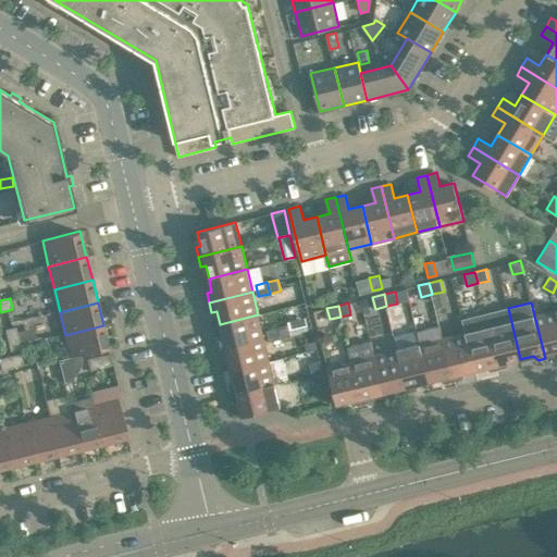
[(508,308),(485,313),(499,370),(506,368),(508,363),(508,362),(520,359),(508,308)]
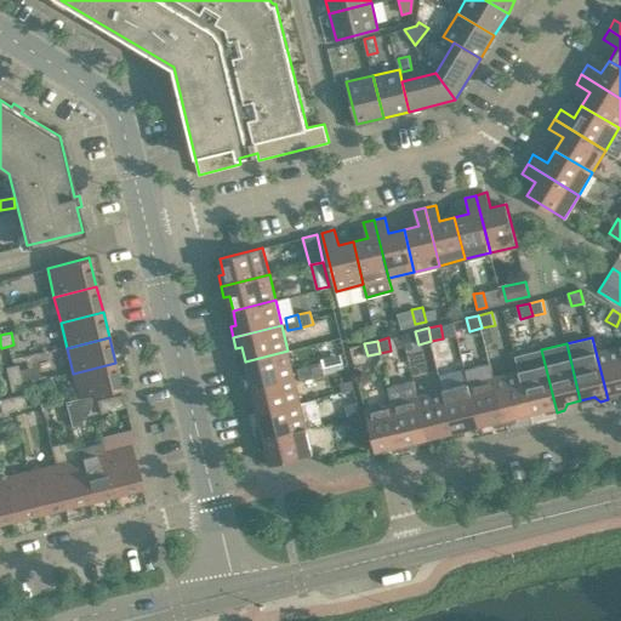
[(620,346),(596,352),(608,399),(615,398),(617,393),(616,391),(620,389),(620,346)]
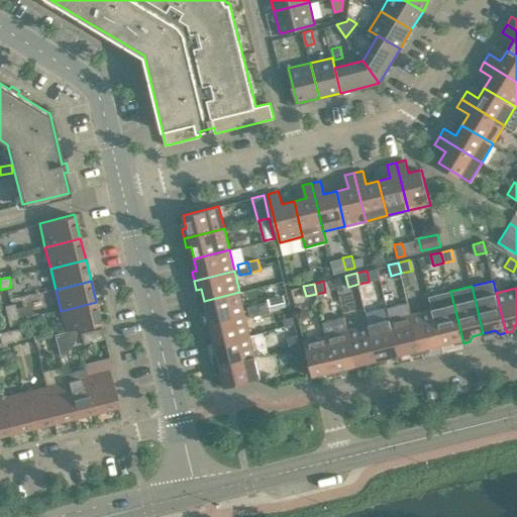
[(429,297),(432,308),(440,343),(453,340),(453,342),(457,344),(463,343),(450,291),(429,297)]
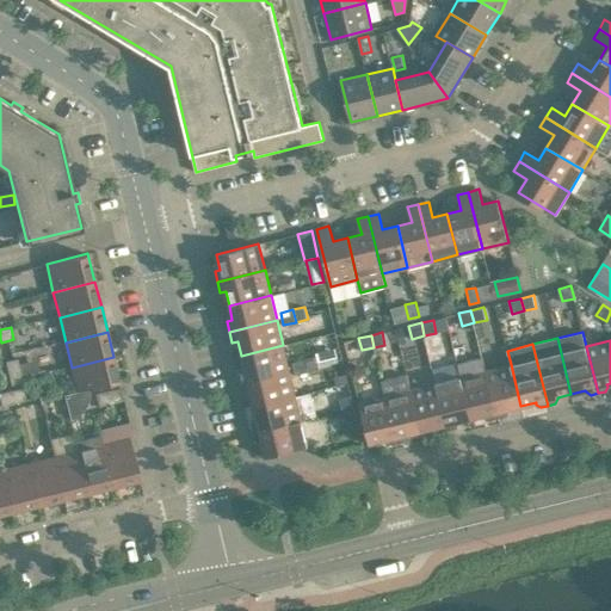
[(245,370),(239,371),(242,382),(289,370),(283,345),(241,356),(245,370)]
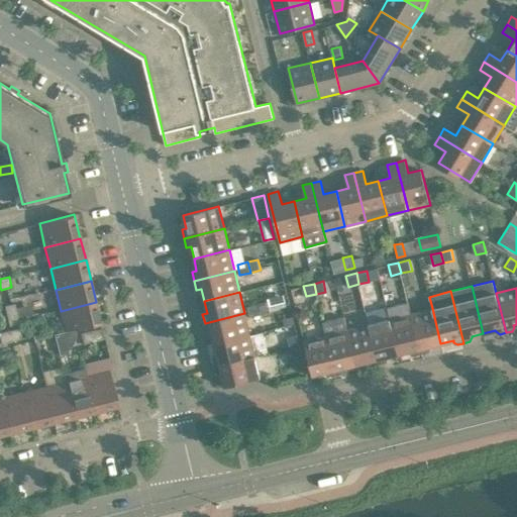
[(66,331),(101,322),(96,302),(61,311),(66,331)]
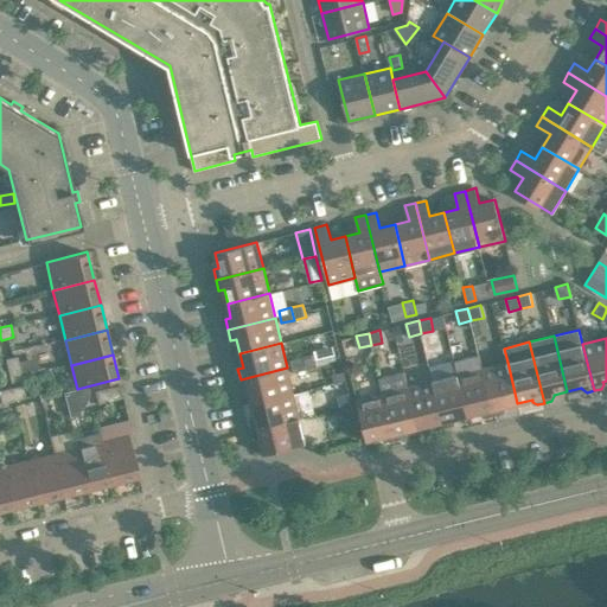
[(318,366),(314,355),(302,357),(306,370),(318,366)]
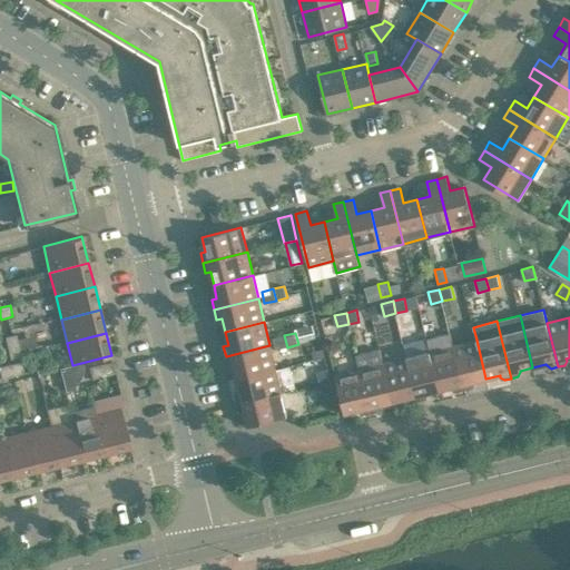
[(17,334),(5,336),(8,349),(19,345),(17,334)]
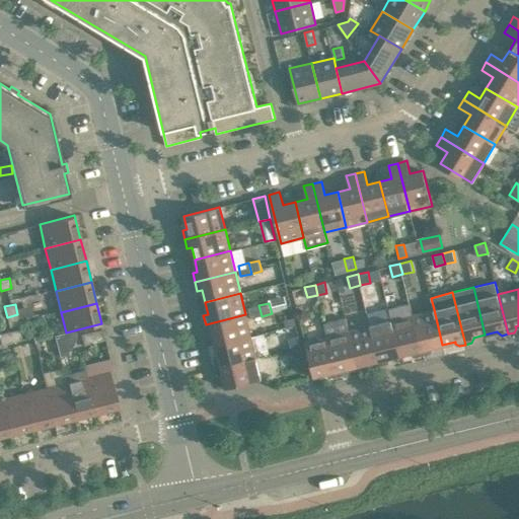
[(248,308),(251,318),(262,316),(258,305),(248,308)]
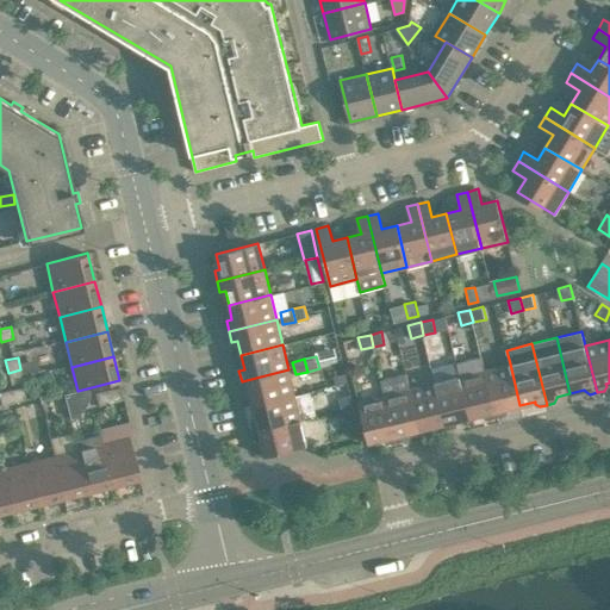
[(510,363),(485,369),(497,417),(504,416),(506,411),(506,409),(520,405),(510,363)]
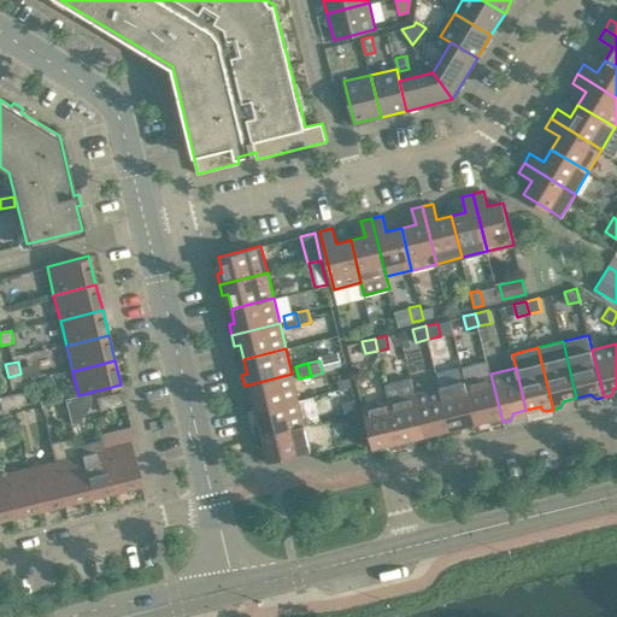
[(11,389),(24,386),(21,374),(9,377),(11,389)]
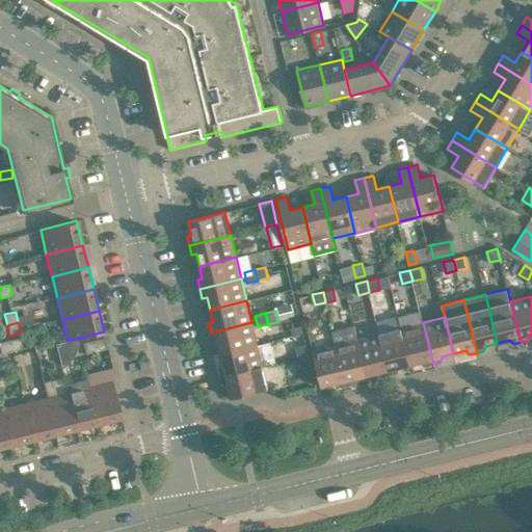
[(213,342),(217,341),(220,353),(257,344),(251,322),(211,333),(213,342)]
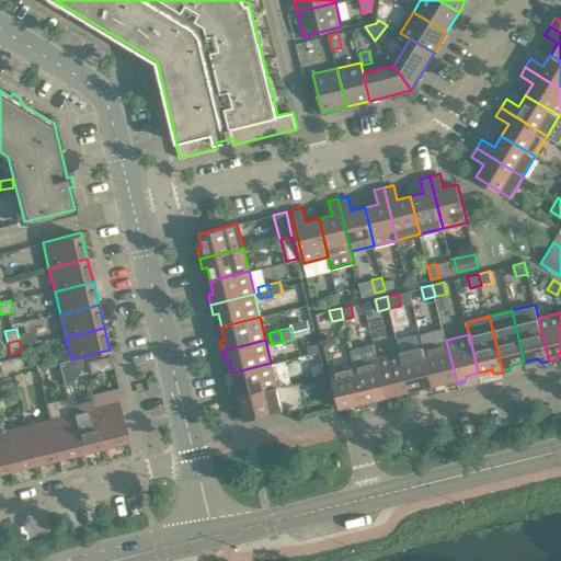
[(446,340),(423,345),(433,384),(446,381),(446,382),(450,386),(457,384),(446,340)]
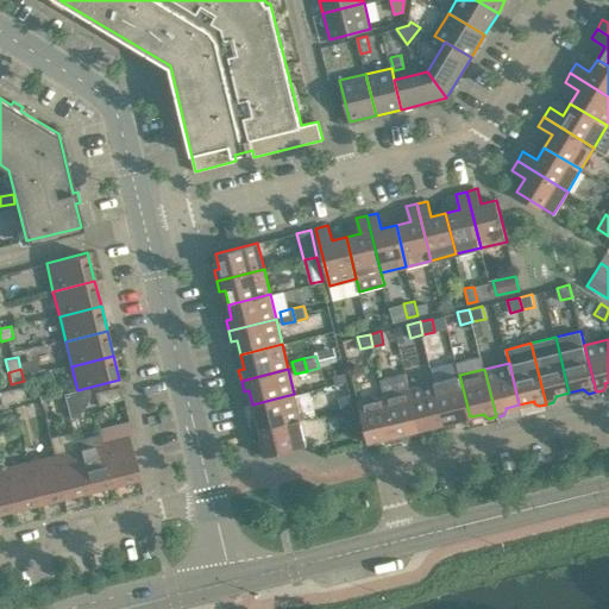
[(384,394),(396,441),(403,439),(406,434),(406,433),(420,429),(409,388),(406,372),(381,378),(384,394)]
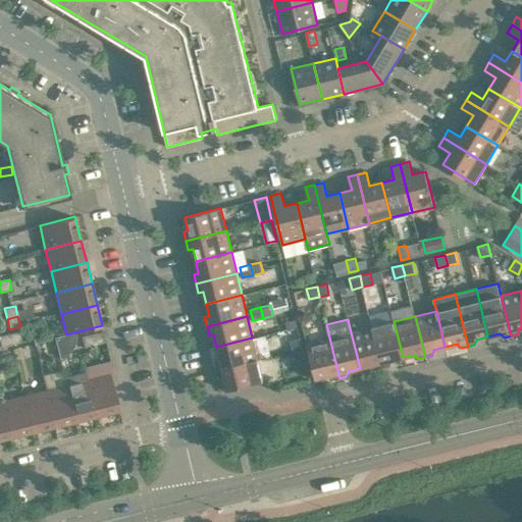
[(372,327),(382,368),(388,366),(390,362),(390,360),(403,357),(394,321),(372,327)]
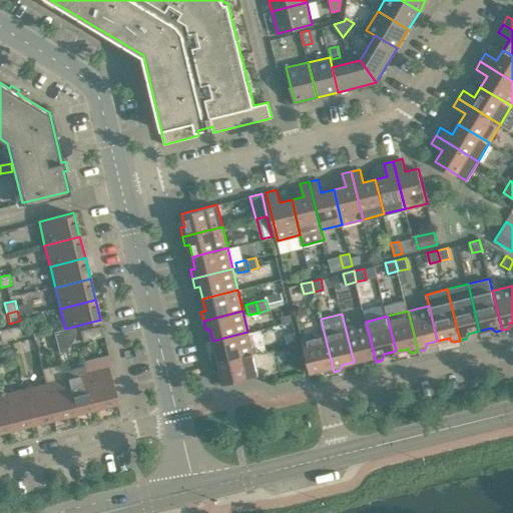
[(366,322),(345,327),(354,362),(366,359),(366,360),(370,363),(376,362),(366,322)]
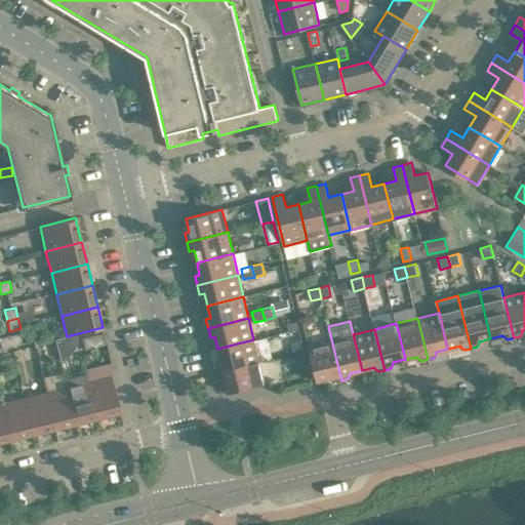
[(23,344),(19,332),(9,335),(11,346),(23,344)]
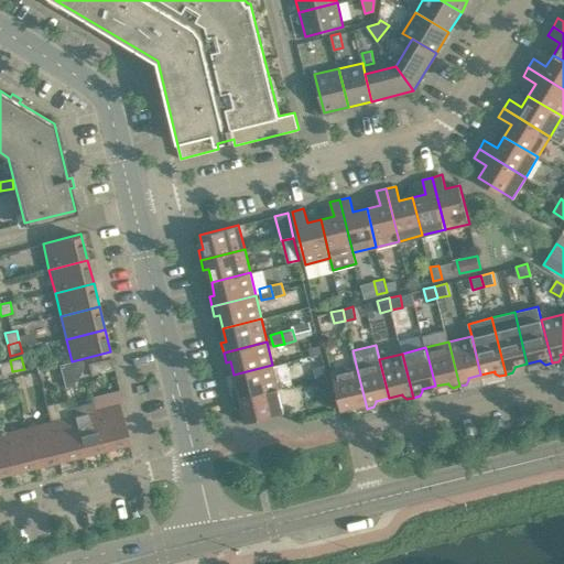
[(115,369),(111,358),(100,361),(102,372),(115,369)]
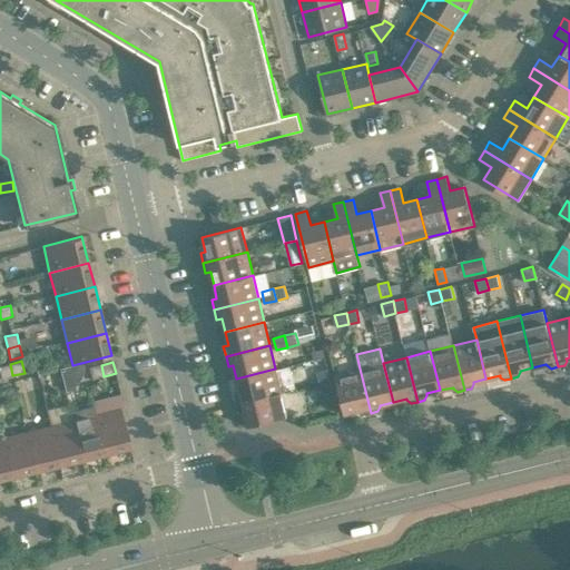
[(0,366),(0,373),(1,379),(12,375),(10,364),(0,366)]
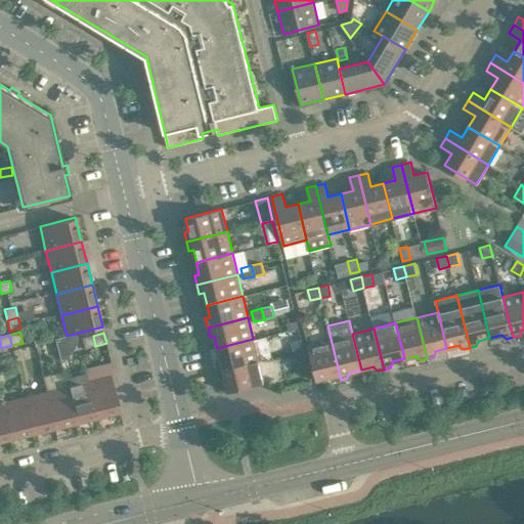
[(83,338),(85,348),(95,346),(93,336),(83,338)]
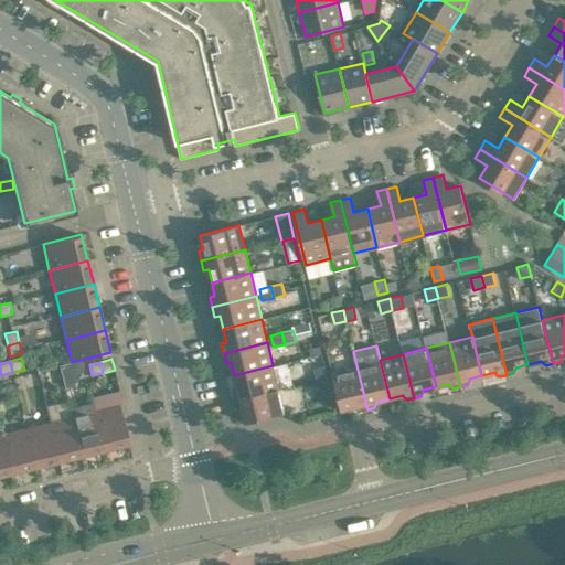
[(324,364),(312,368),(316,380),(328,376),(324,364)]
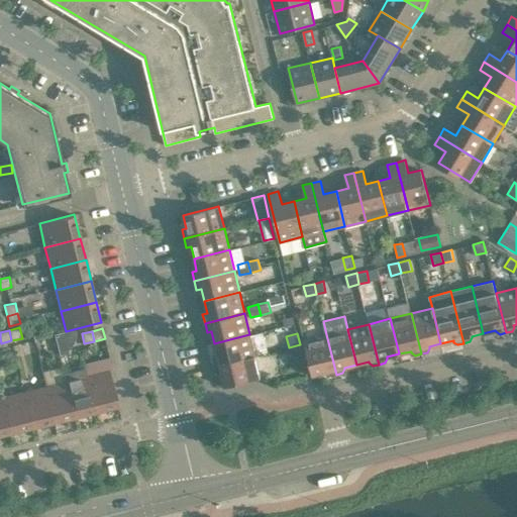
[(217,355),(213,356),(215,366),(255,355),(249,334),(214,343),(217,355)]
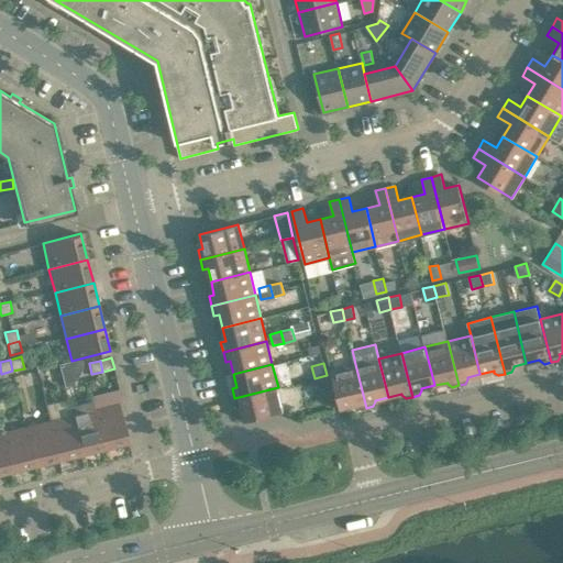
[(355,364),(331,370),(341,408),(355,405),(355,407),(360,409),(366,408),(355,364)]
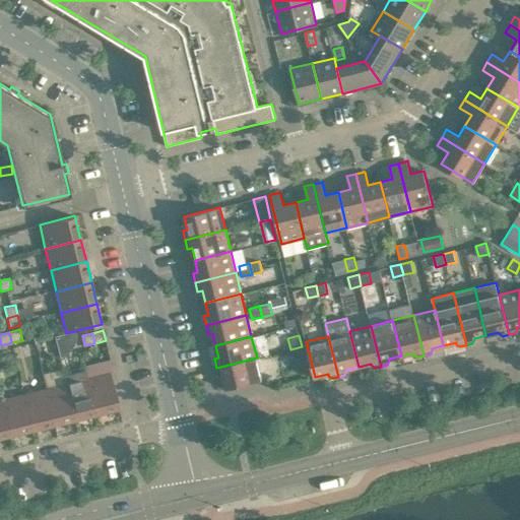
[(294,361),(305,358),(302,346),(290,349),(294,361)]
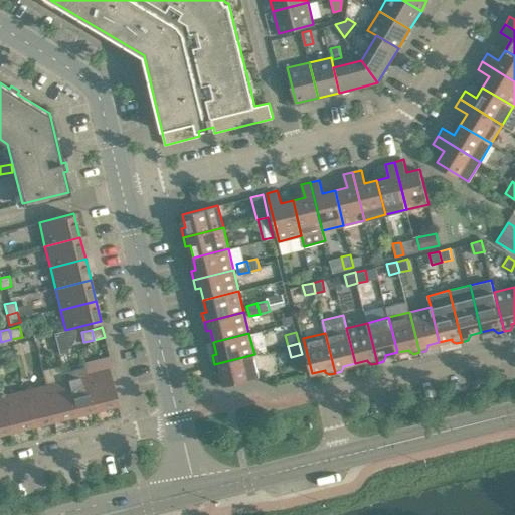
[(216,373),(220,372),(224,385),(260,376),(254,354),(214,364),(216,373)]
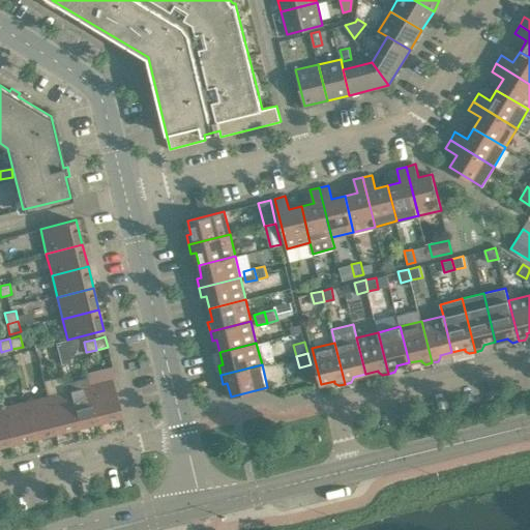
[(66,382),(68,390),(77,427),(98,421),(90,385),(88,377),(66,382)]
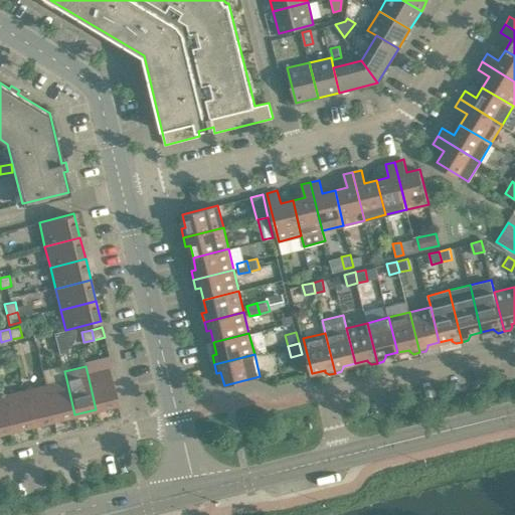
[(110,369),(88,374),(96,409),(118,404),(110,369)]
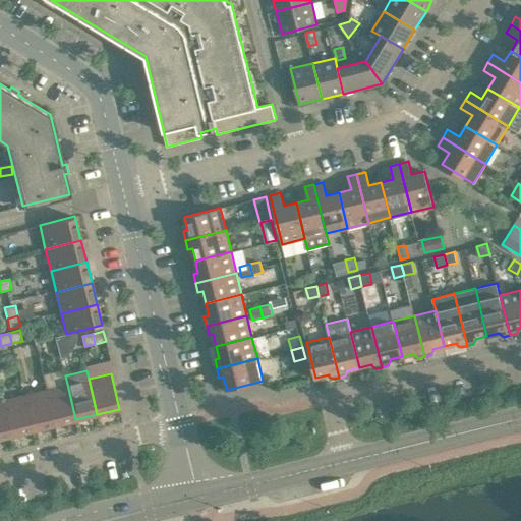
[(75,419),(67,384),(46,390),(54,424),(75,419)]
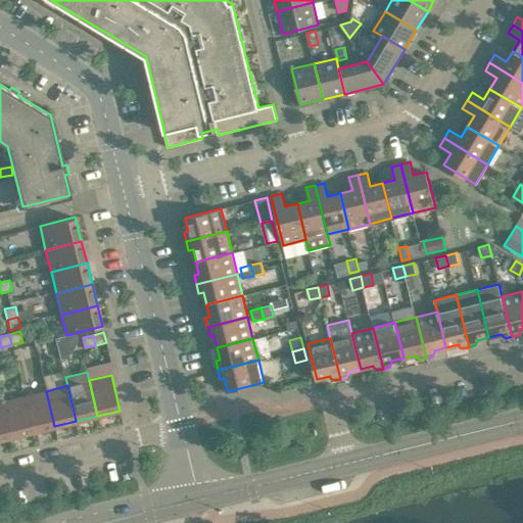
[(54,426),(46,391),(25,396),(33,432),(54,426)]
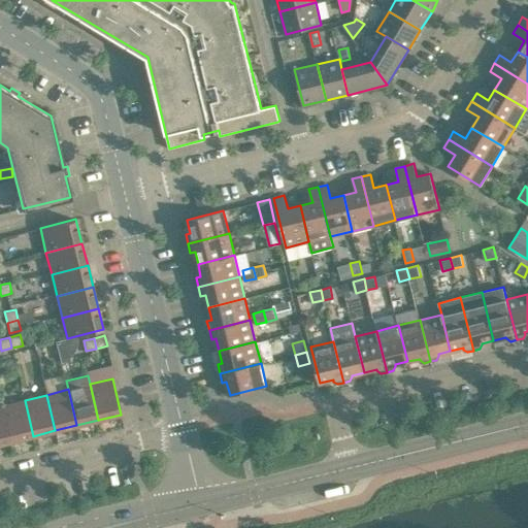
[(33,436),(25,400),(3,405),(11,441),(33,436)]
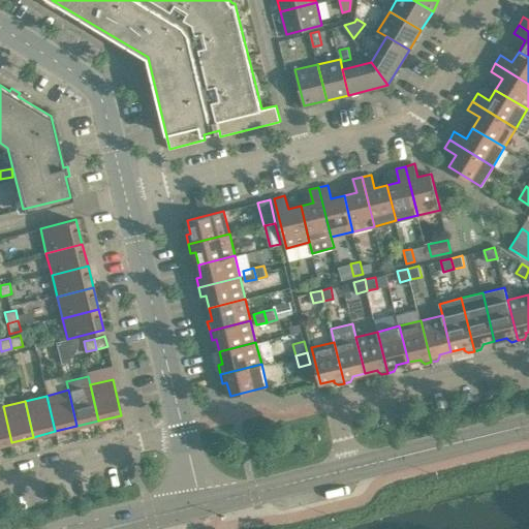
[(0,406),(0,444),(11,442),(3,406),(0,406)]
